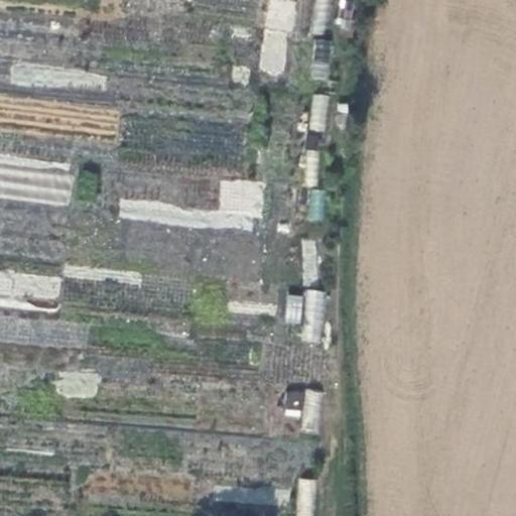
[(329,34),(329,0),(313,0),(313,34),(329,34)]
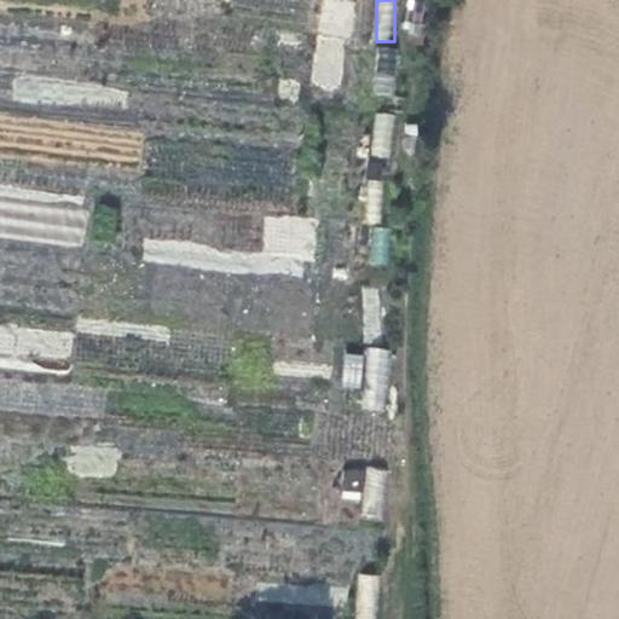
[(393,96),(398,48),(376,46),(372,94),(393,96)]
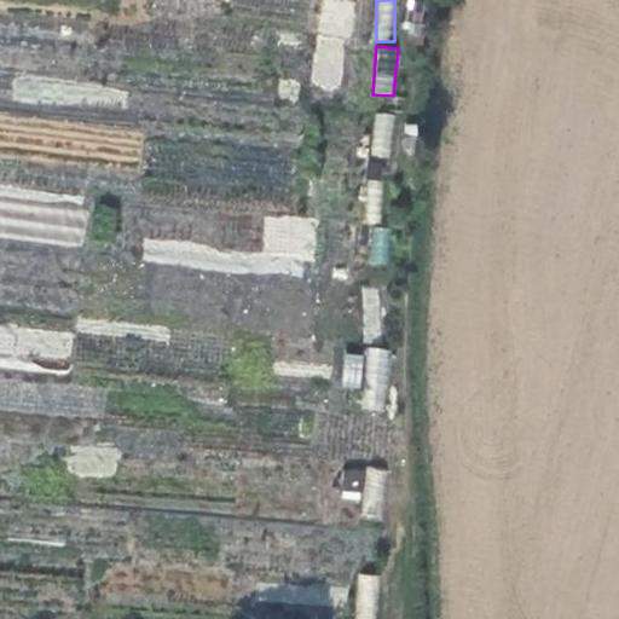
[(389,158),(393,114),(374,113),(370,157),(389,158)]
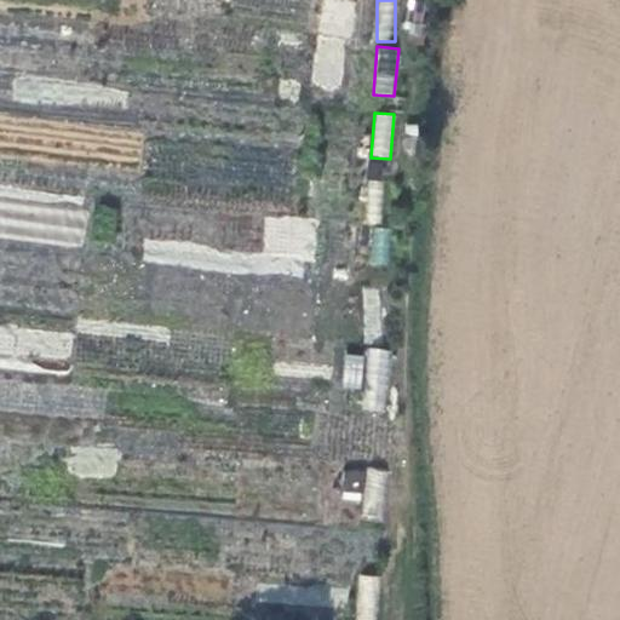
[(380,223),(384,179),(367,178),(363,222),(380,223)]
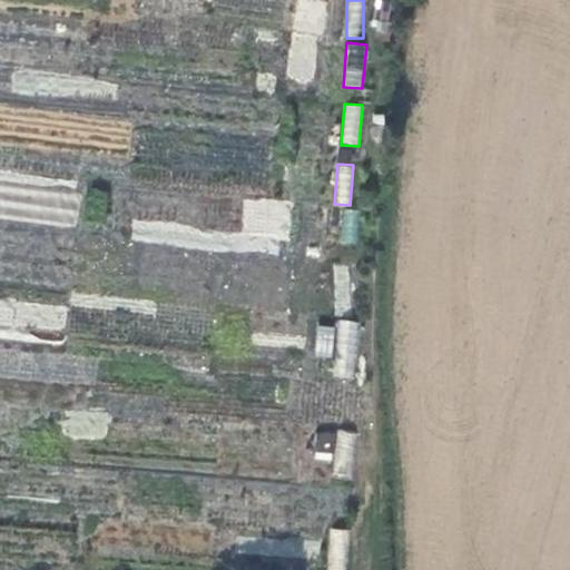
[(283,200),(244,199),(243,231),(283,231),(283,200)]
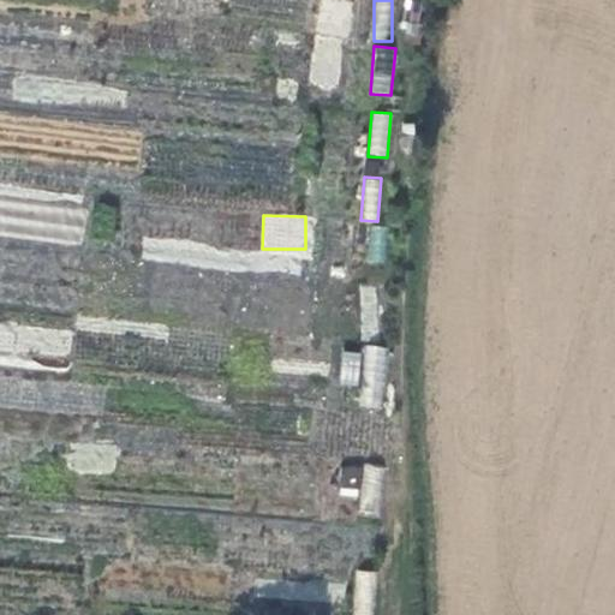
[(383,263),(387,226),(368,224),(364,262),(383,263)]
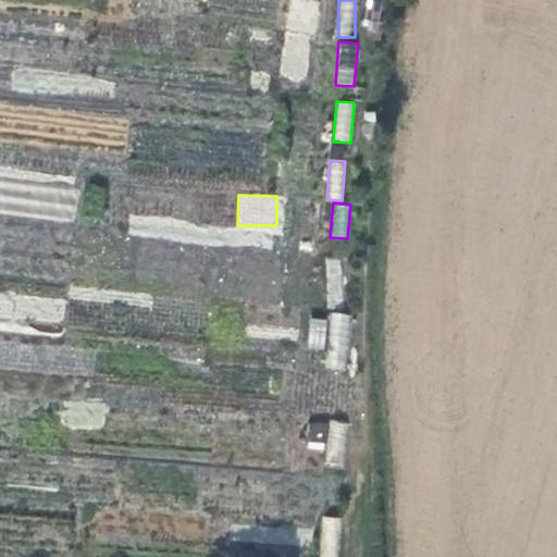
[(341,305),(342,258),(326,258),(325,305),(341,305)]
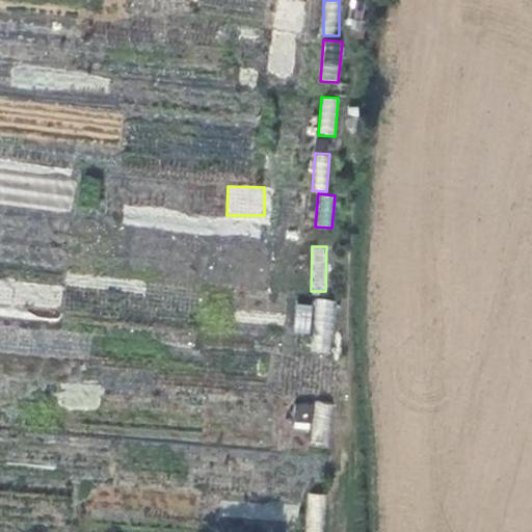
[(335,303),(297,300),(294,331),(314,334),(313,348),(330,350),(335,303)]
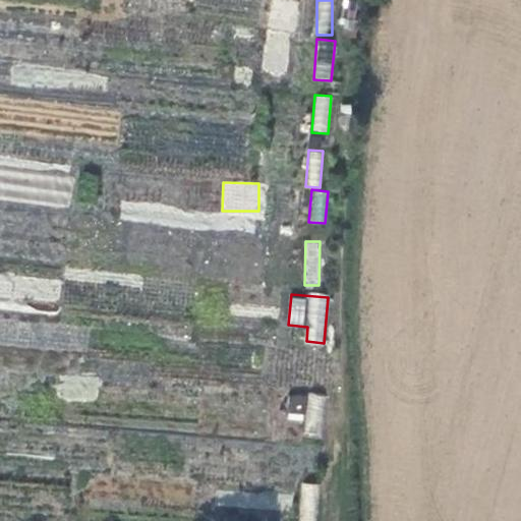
[(323,438),(326,395),(307,394),(304,436),(323,438)]
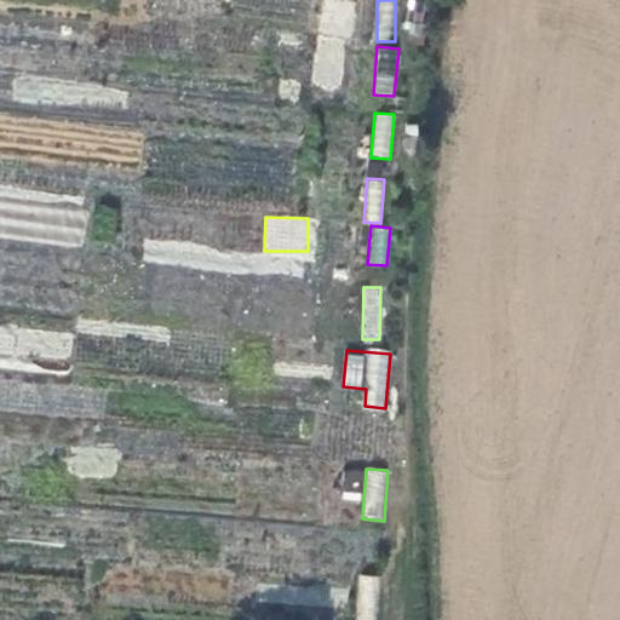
[(340,506),(362,506),(363,470),(340,470),(340,506)]
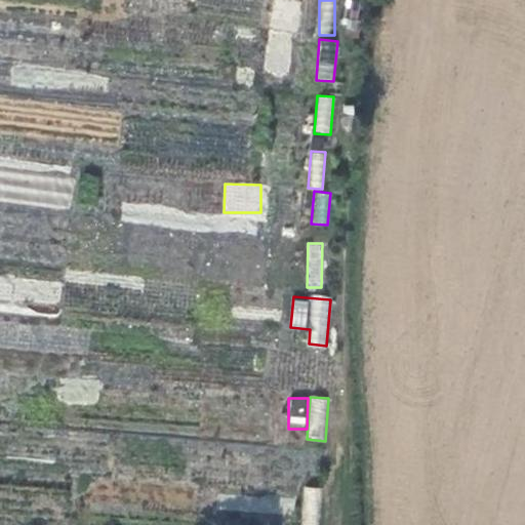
[(299,524),(318,524),(322,488),(304,487),(299,524)]
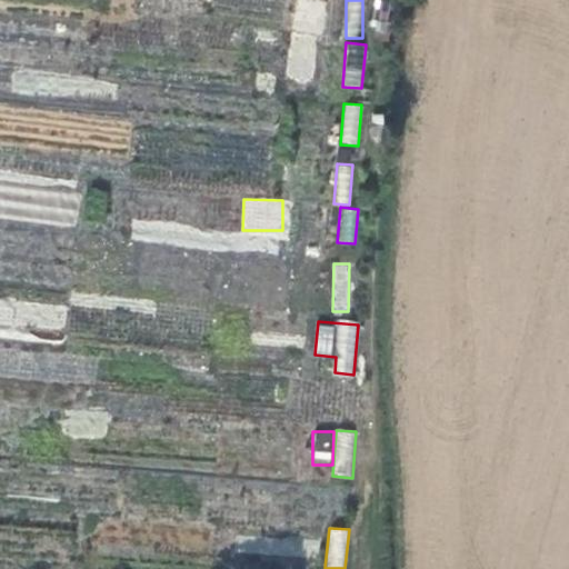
All buildings are outlined.
